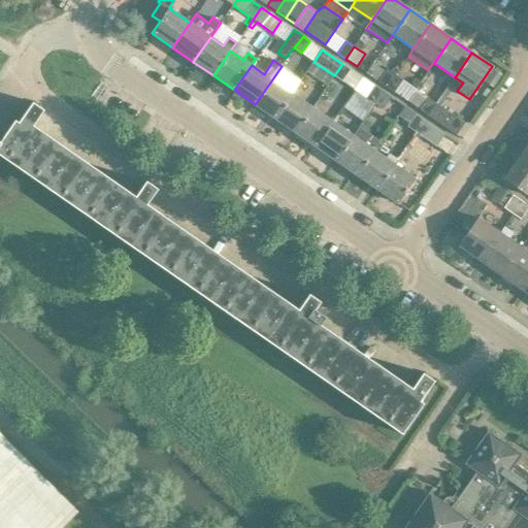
[(387,87),(395,74),(396,72),(392,69),(390,71),(386,69),(385,71),(372,63),(365,72),(387,87)]
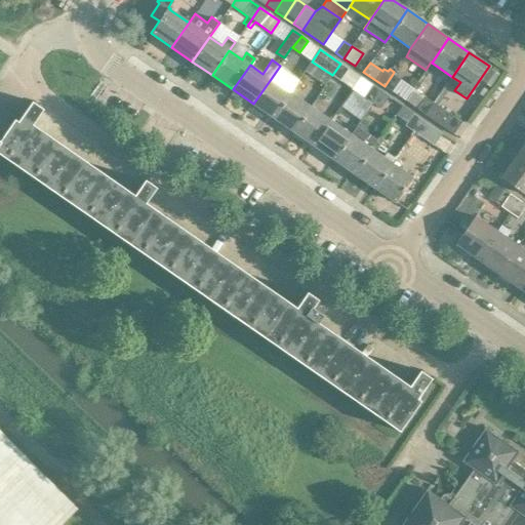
[(340,64),(332,75),(340,81),(349,69),(340,64)]
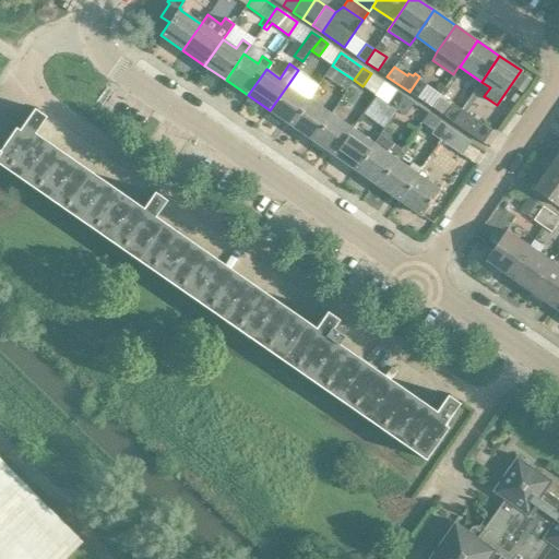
[(427,85),(418,79),(409,92),(417,98),(418,97),(431,106),(439,96),(426,86),(427,85)]
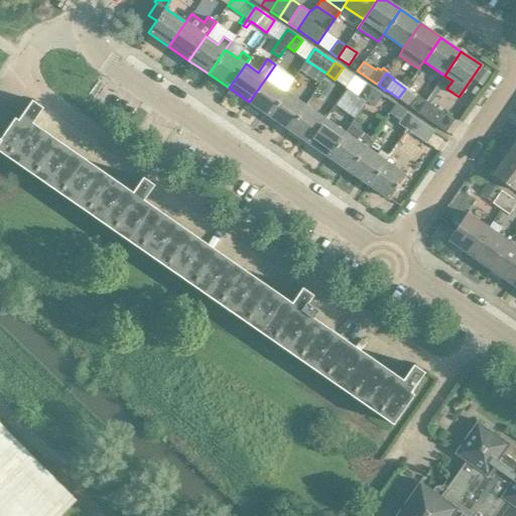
[(366,102),(374,90),(354,76),(346,89),(361,98),(355,108),(355,113),(357,114),(366,101),(366,102)]
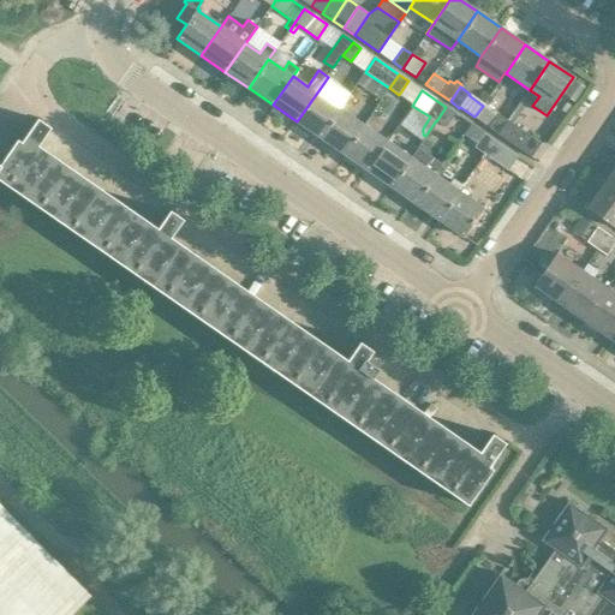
[(340,108),(317,93),(297,121),(320,137),(340,108)]
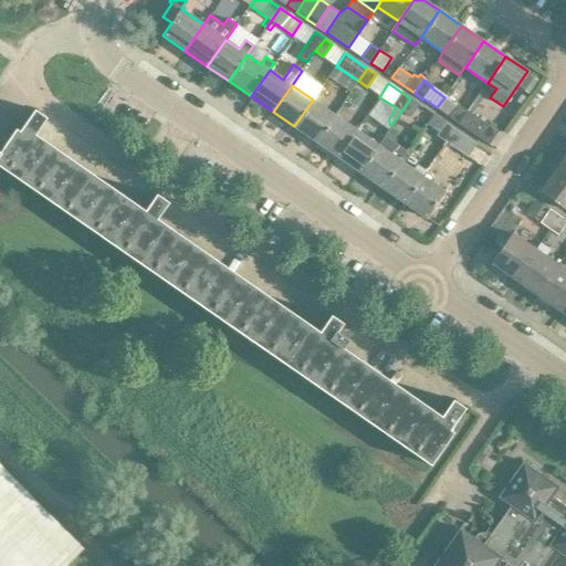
[(444,97),(437,107),(450,116),(449,117),(459,124),(473,103),(472,103),(481,91),(475,87),(463,104),(464,104),(462,107),(459,104),(458,106),(444,97)]
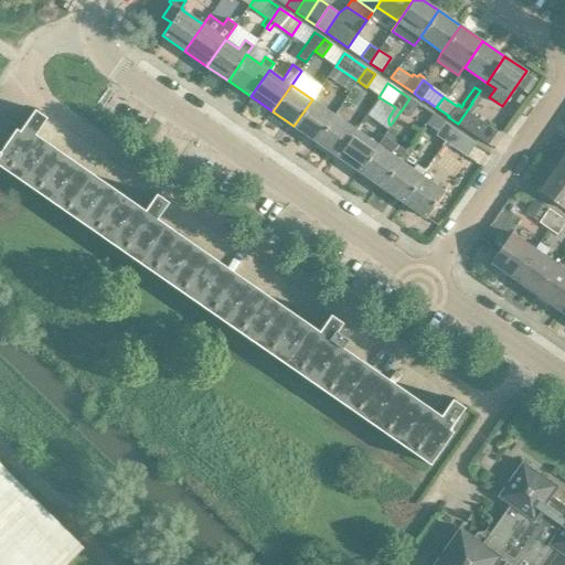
[(409,98),(401,112),(409,117),(418,104),(409,98)]
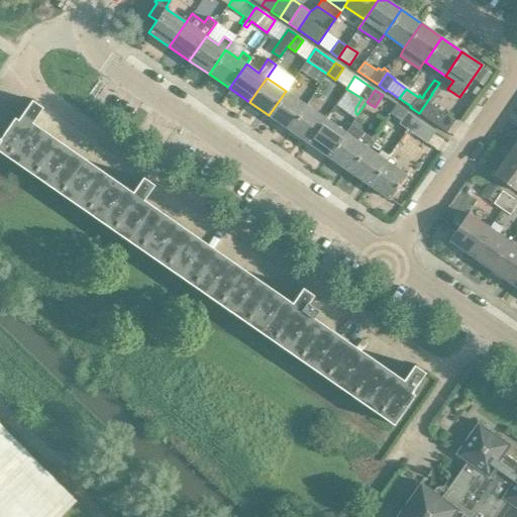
[(286,91),(269,115),(289,129),(305,105),(286,91)]
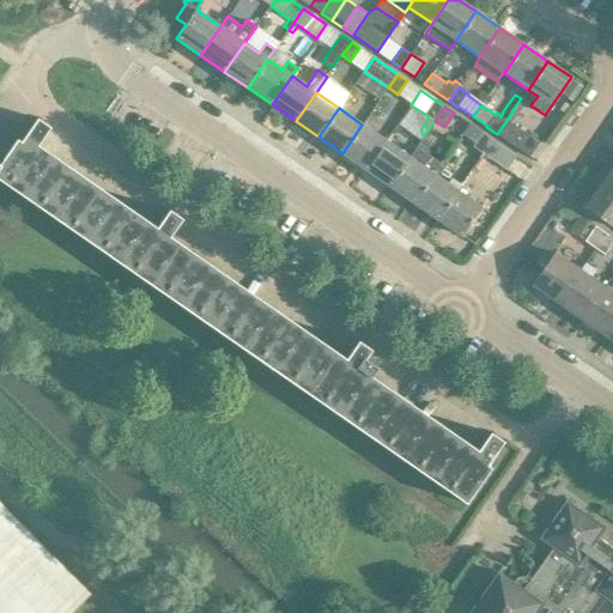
[(516,115),(513,111),(497,134),(529,157),(540,143),(511,123),(516,115)]
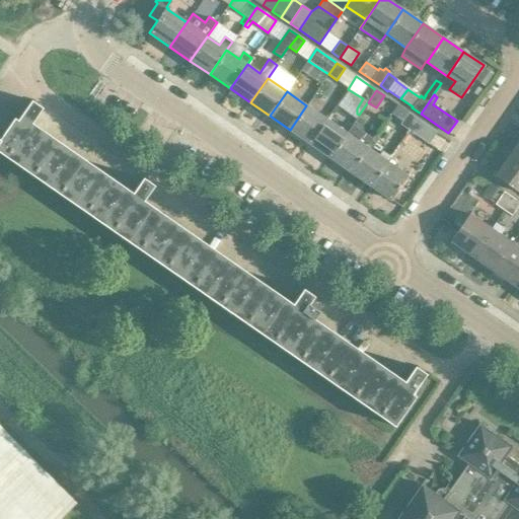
[(0,152),(394,426),(416,395),(412,393),(426,373),(425,372),(425,371),(418,366),(417,367),(416,366),(400,384),(310,323),(319,311),(318,311),(324,303),(313,296),(314,296),(312,295),(313,293),(306,288),(305,290),(304,289),(290,309),(140,205),(153,184),(152,183),(154,182),(146,177),(145,178),(144,178),(130,198),(28,128),(42,107),(41,106),(42,105),(34,99),(33,101),(32,100),(18,121),(14,118),(11,123),(0,138),(0,152)]
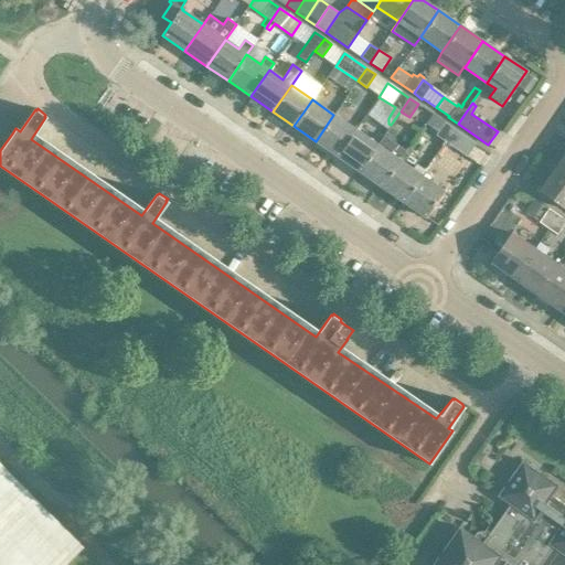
[(333,115),(316,141),(338,157),(355,130),(333,115)]
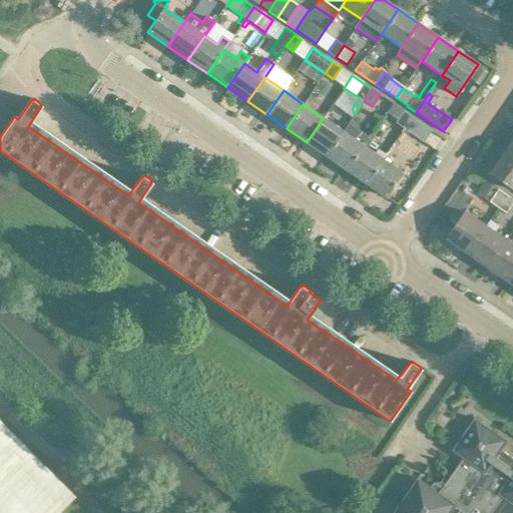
[(402,132),(413,117),(404,111),(396,122),(404,128),(401,131),(402,132)]
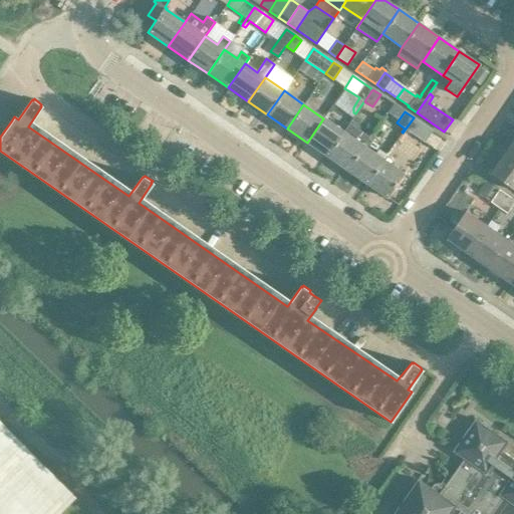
[(414,117),(403,133),(406,135),(409,131),(425,143),(433,131),(414,117)]
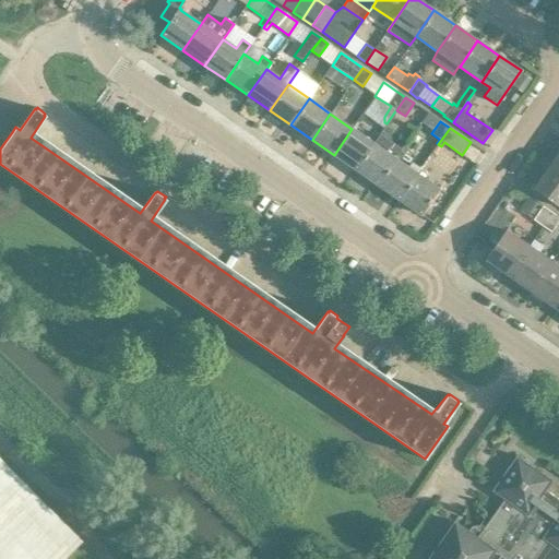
[(352,129),(334,155),(355,169),(373,143),(352,129)]
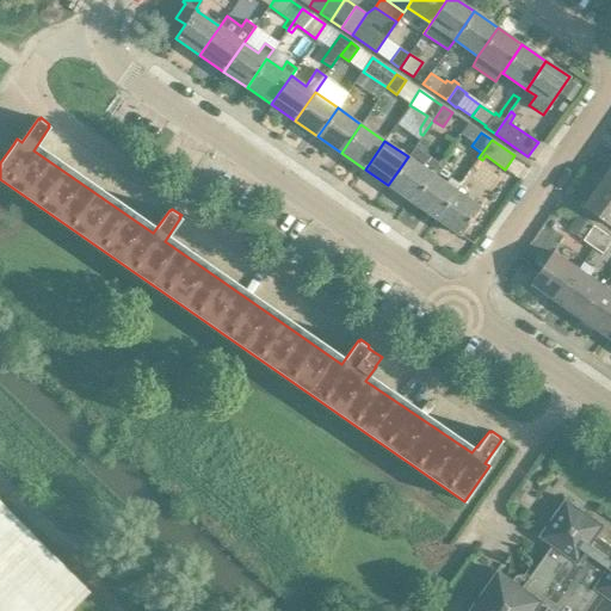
[(408,156),(388,185),(412,202),(432,173),(408,156)]
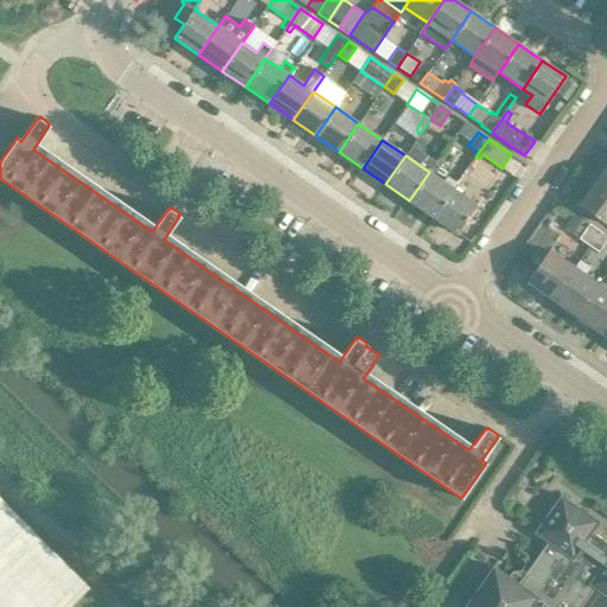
[(606,166),(596,181),(606,187),(606,166)]
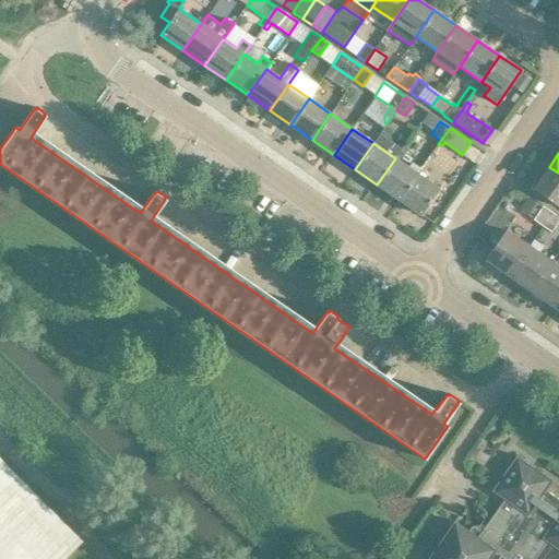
[(395,158),(377,185),(399,200),(417,174),(416,174),(419,168),(412,163),(408,167),(395,158)]
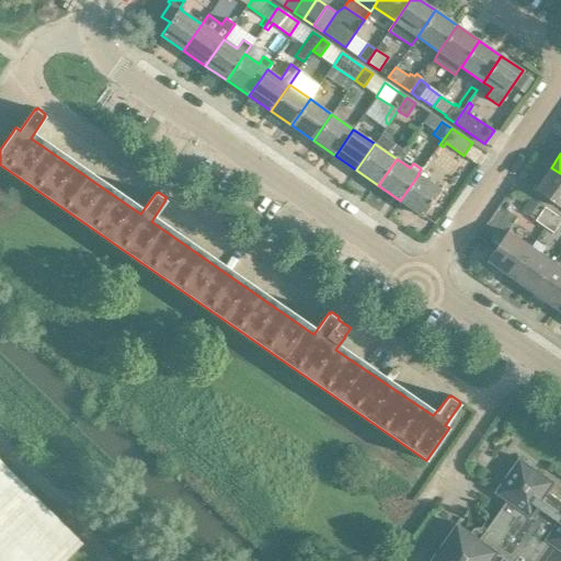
[(560,207),(560,173),(551,168),(536,191),(560,208),(560,207)]
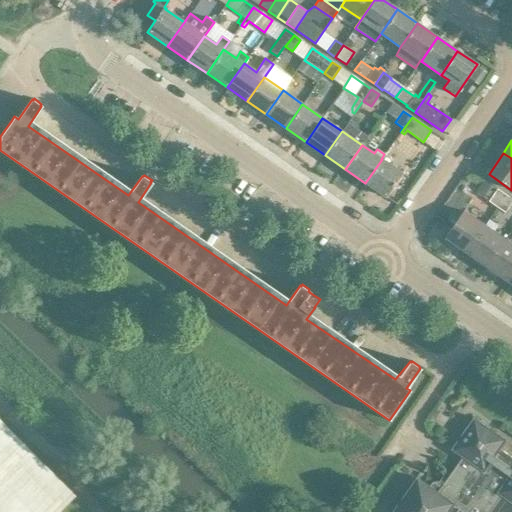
[(382,159),(365,183),(385,197),(402,173),(382,159)]
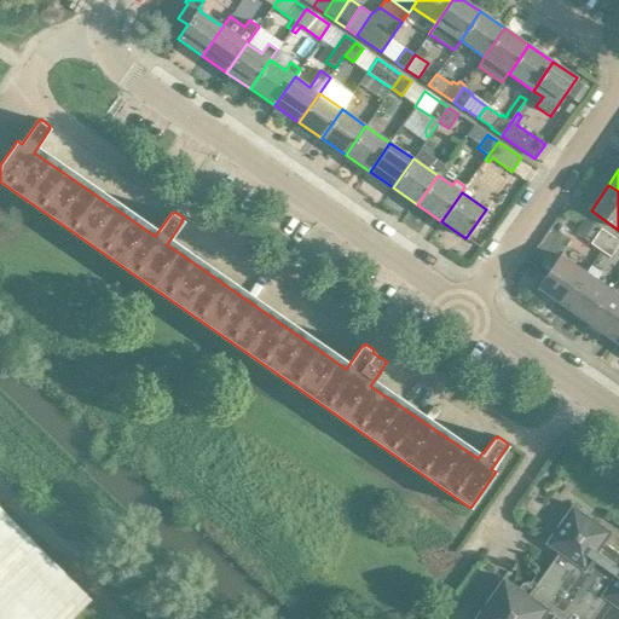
[(618,241),(601,229),(590,243),(611,256),(618,243),(618,241)]
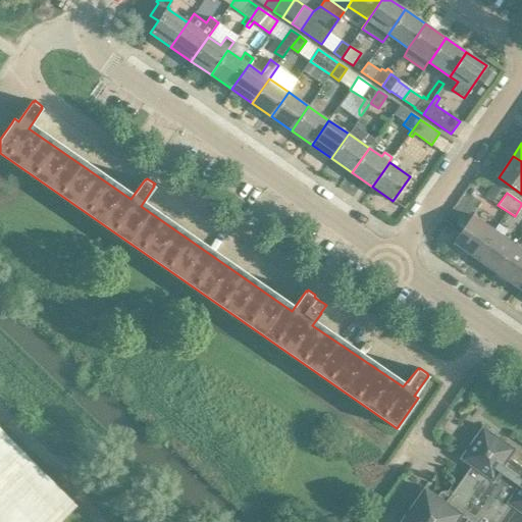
[(474,257),(493,229),(472,215),(453,242),(474,257)]
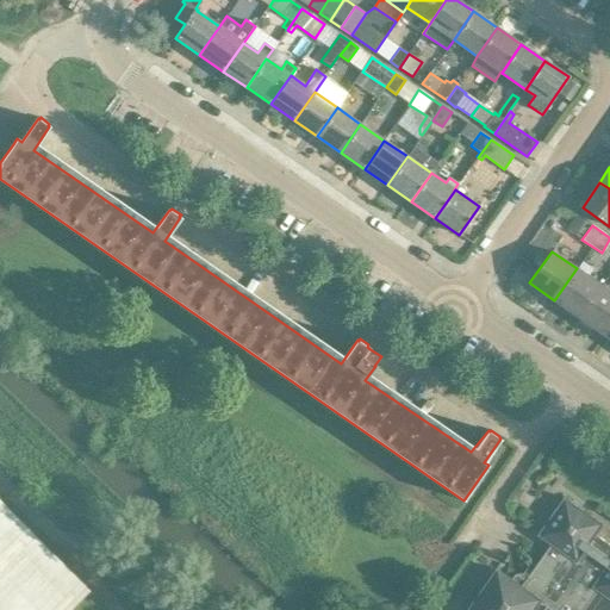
[(601,286),(577,268),(554,300),(579,317),(601,286)]
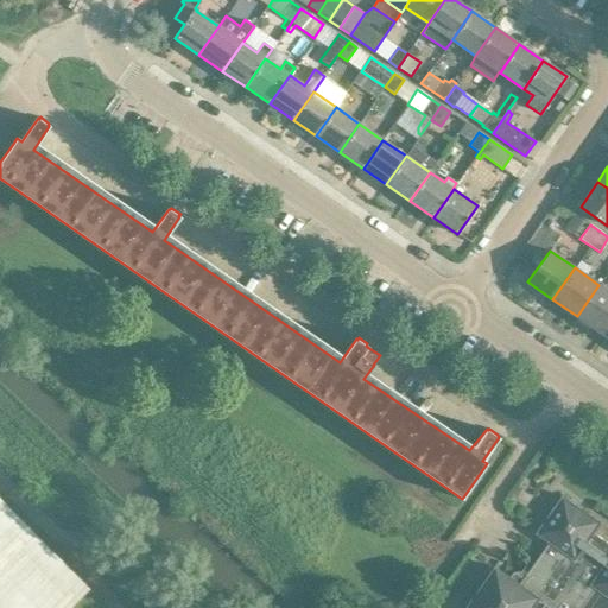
[(607,323),(607,290),(599,285),(577,316),(601,334),(607,323)]
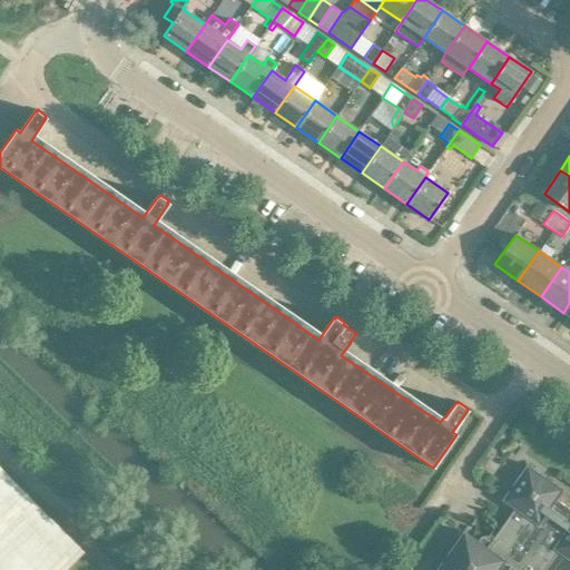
[(514,481),(516,482),(502,500),(519,512),(513,519),(510,517),(487,549),(463,532),(435,569),(569,569),(569,509),(554,499),(561,490),(543,478),(543,477),(527,464),(514,481)]
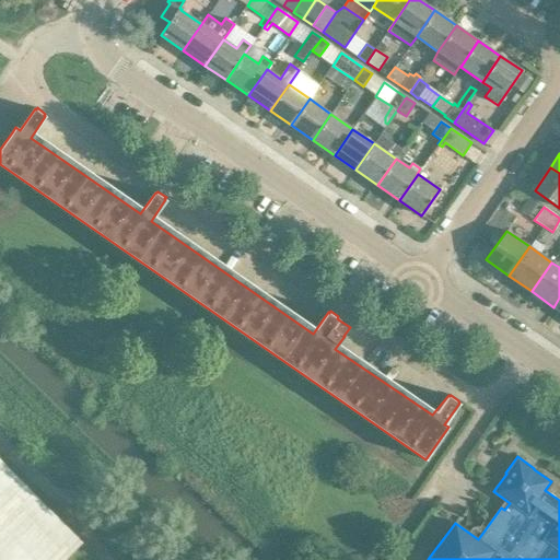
[(0,459),(0,559),(63,559),(82,543),(0,459)]
